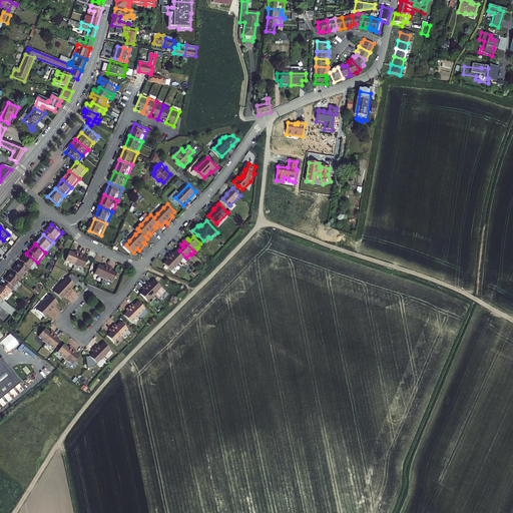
[(73,253),(68,250),(64,261),(69,263),(69,264),(73,266),(78,252),(74,250),(73,253)]
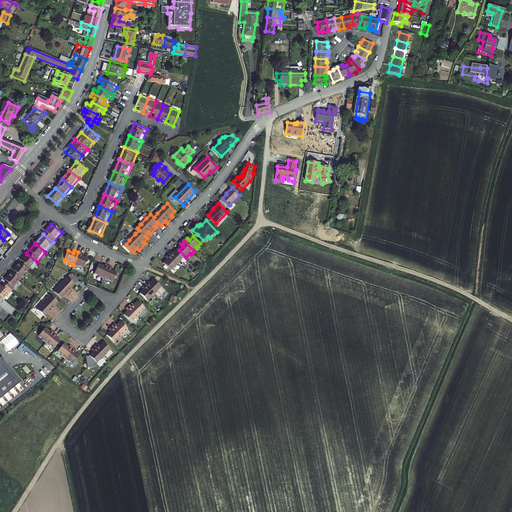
[(186,257),(179,250),(175,254),(173,252),(168,258),(170,260),(166,264),(173,271),(177,267),(178,268),(183,262),(183,261),(186,257)]
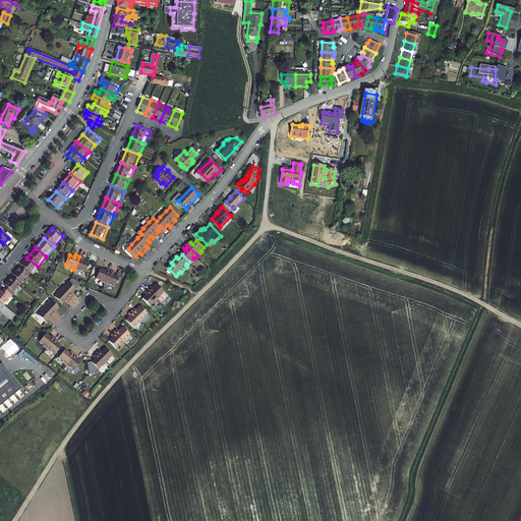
[(83,258),(79,256),(74,270),(78,271),(83,273),(88,263),(82,261),(83,258)]
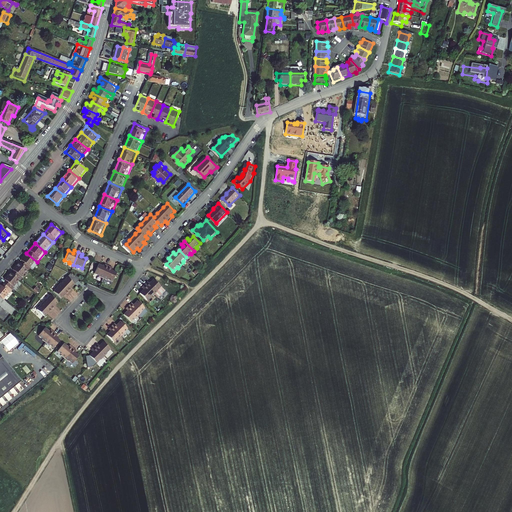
[(26,253),(18,263),(28,272),(37,262),(26,253)]
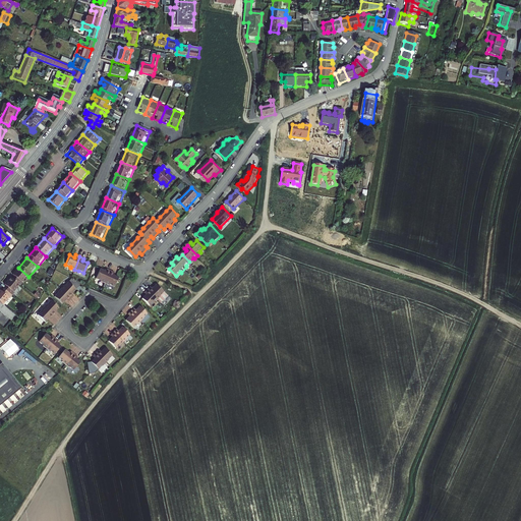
[(18,268),(10,278),(20,286),(29,277),(18,268)]
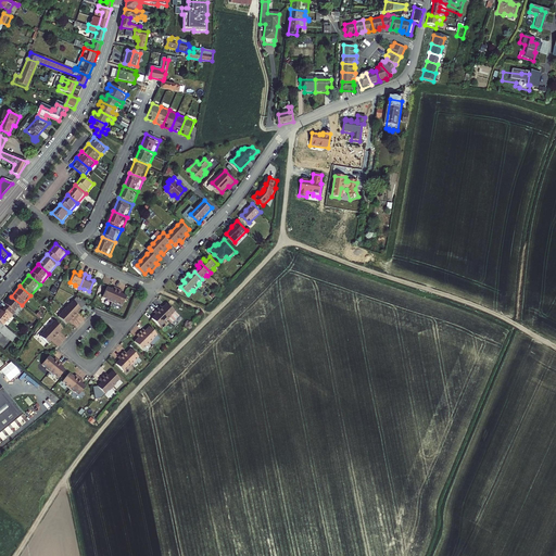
[(112,289),(105,287),(101,298),(108,300),(106,301),(111,302),(116,289),(112,287),(112,289)]
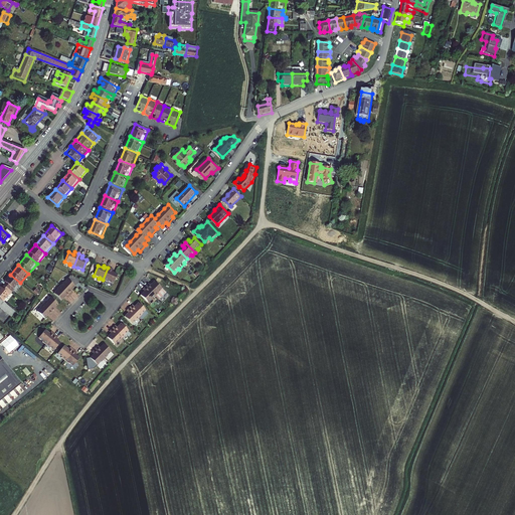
[(112,269),(108,268),(103,280),(107,282),(107,281),(112,283),(116,274),(111,272),(112,269)]
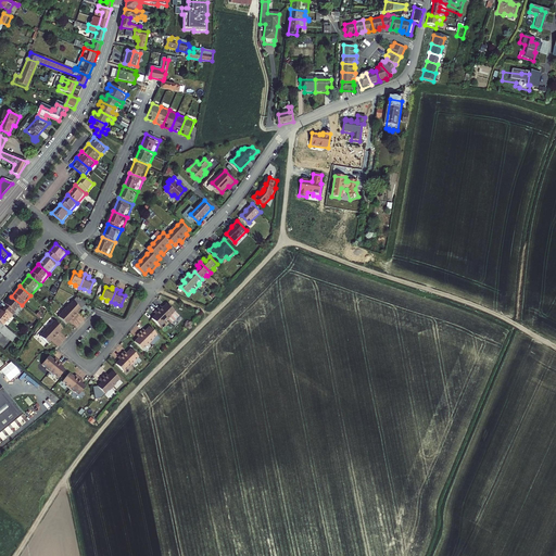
[(11,297),(1,307),(13,316),(22,305),(11,297)]
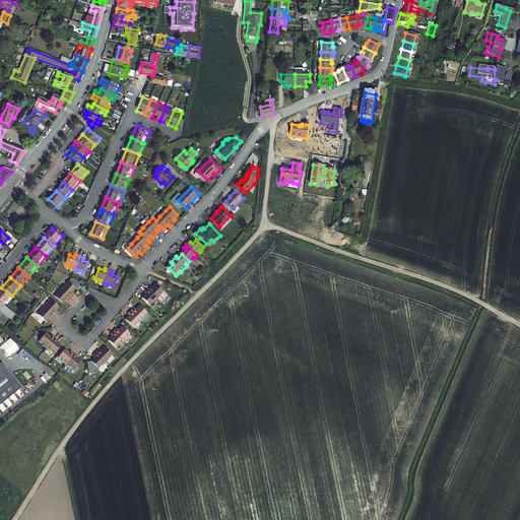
[(68,282),(75,289),(80,283),(71,278),(68,282)]
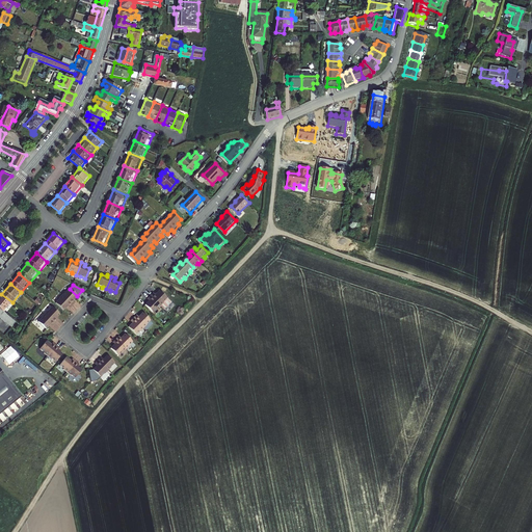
[(77,296),(70,289),(64,293),(64,292),(61,295),(72,306),(75,302),(73,300),(77,296)]
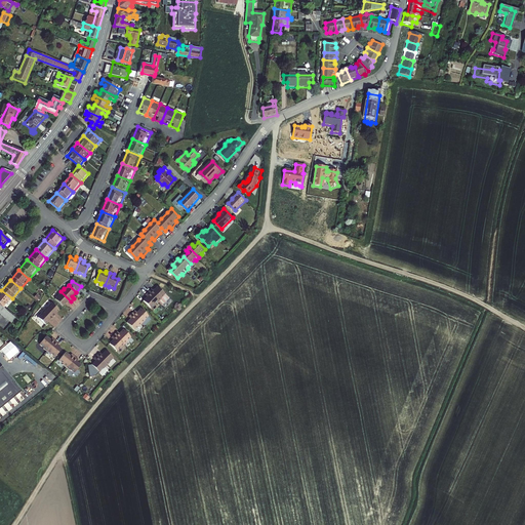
[(148,291),(158,301),(161,306),(168,298),(164,294),(165,294),(157,286),(153,290),(151,289),(148,291)]
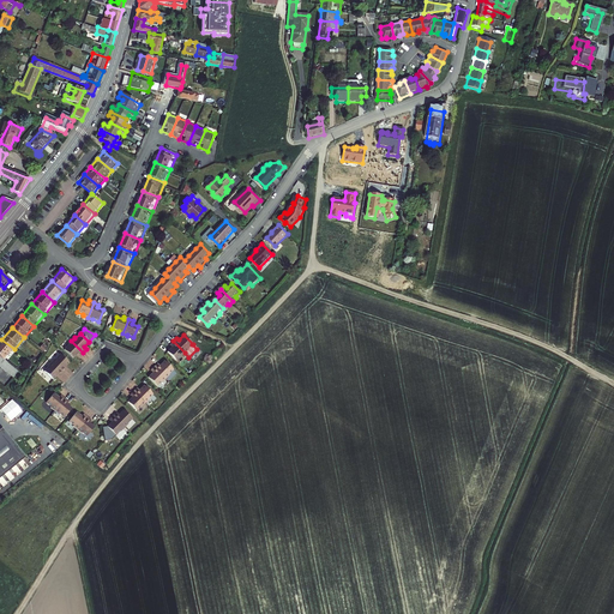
[(1,339),(0,341),(0,357),(2,360),(4,361),(14,349),(1,339)]
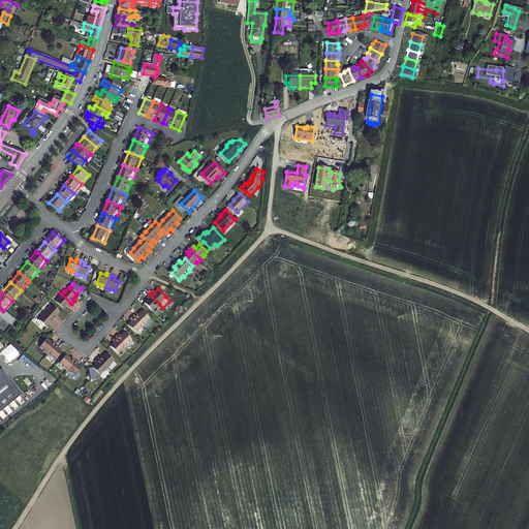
[(71,304),(61,293),(58,297),(59,298),(55,302),(62,309),(66,305),(68,307),(71,304)]
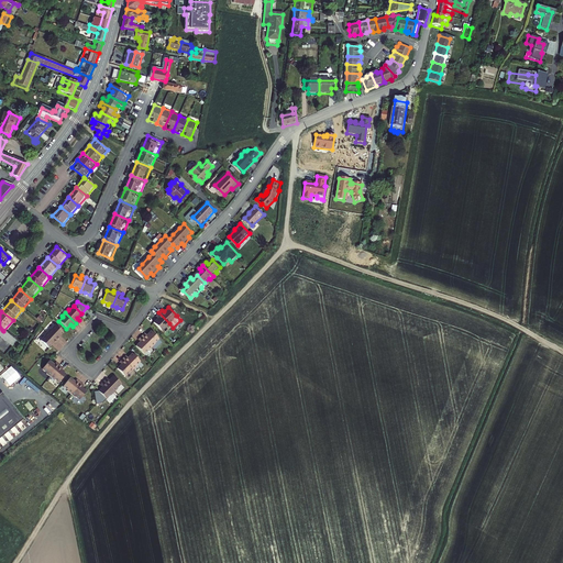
[(157,318),(153,322),(161,331),(165,327),(166,327),(169,323),(158,312),(155,316),(157,318)]
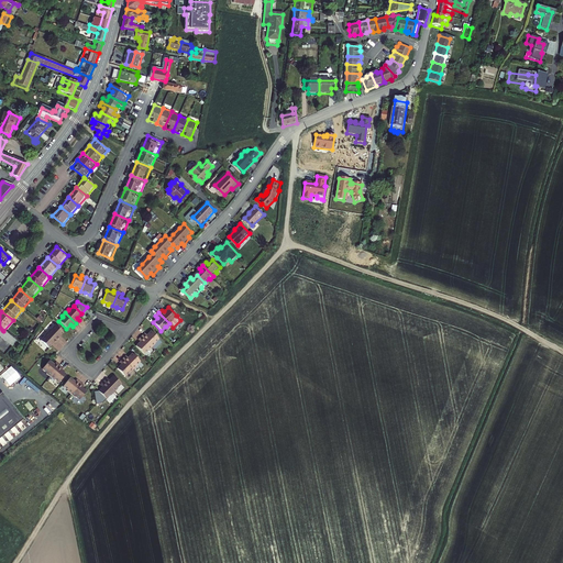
[(58,338),(63,333),(55,324),(51,329),(50,329),(46,332),(57,342),(61,339),(58,338)]
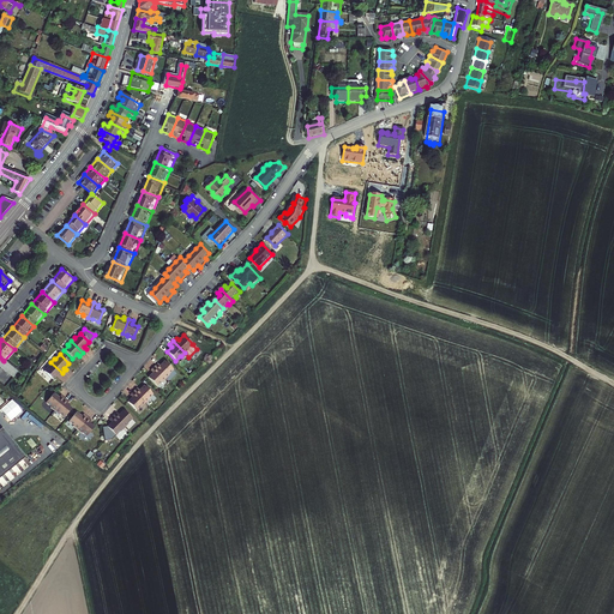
[(154,367),(166,379),(169,375),(168,374),(173,369),(164,361),(160,366),(157,363),(154,367)]
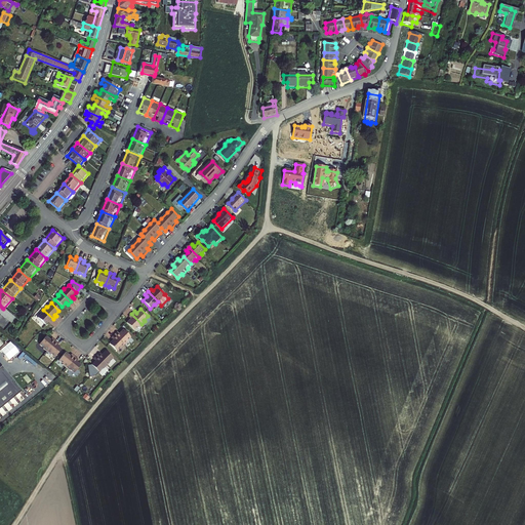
[(53,319),(43,310),(40,313),(41,313),(37,317),(44,325),(48,321),(50,322),(53,319)]
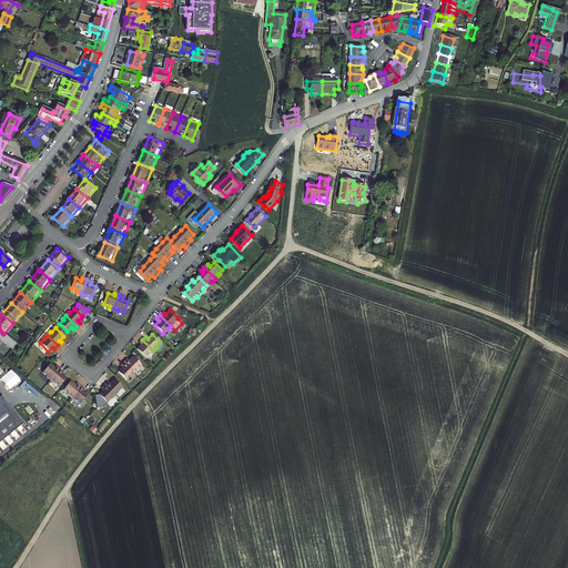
[(141,344),(137,348),(144,357),(149,353),(150,353),(153,351),(142,340),(139,343),(141,344)]
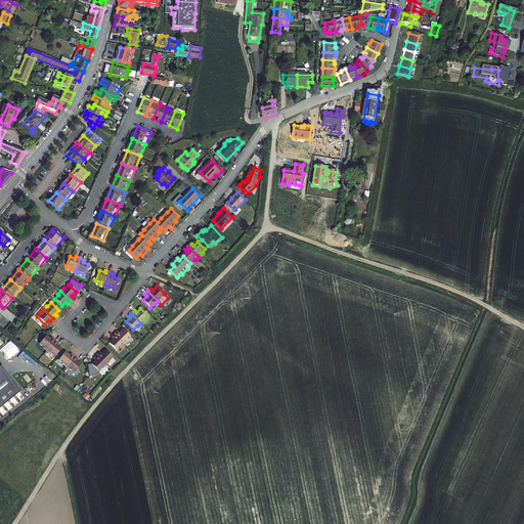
[(114,334),(124,344),(127,341),(126,341),(130,337),(123,329),(119,333),(117,331),(114,334)]
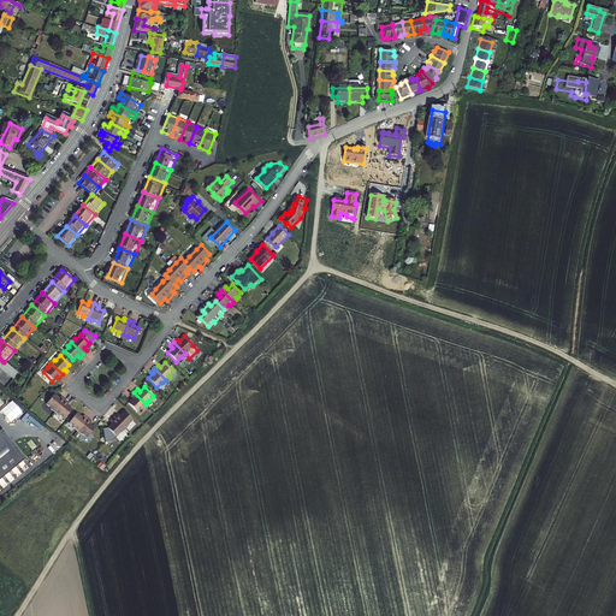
[(132,398),(128,403),(136,412),(141,408),(146,404),(134,392),(130,396),(132,398)]
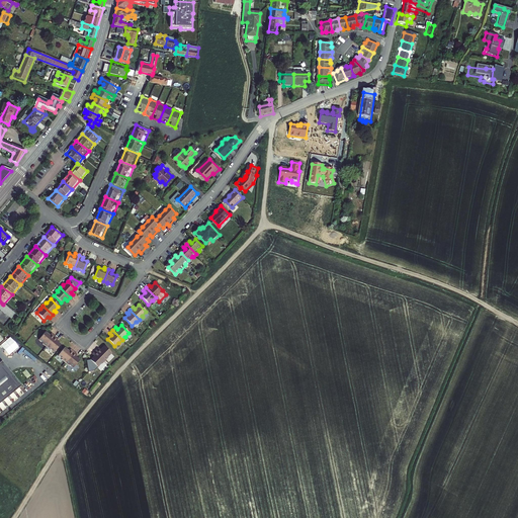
[(50,336),(45,332),(37,340),(42,344),(41,344),(46,347),(54,336),(51,334),(50,336)]
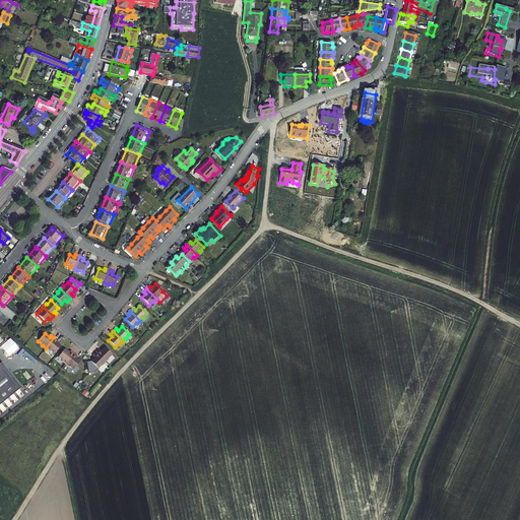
[(10,356),(20,347),(10,337),(1,346),(10,356)]
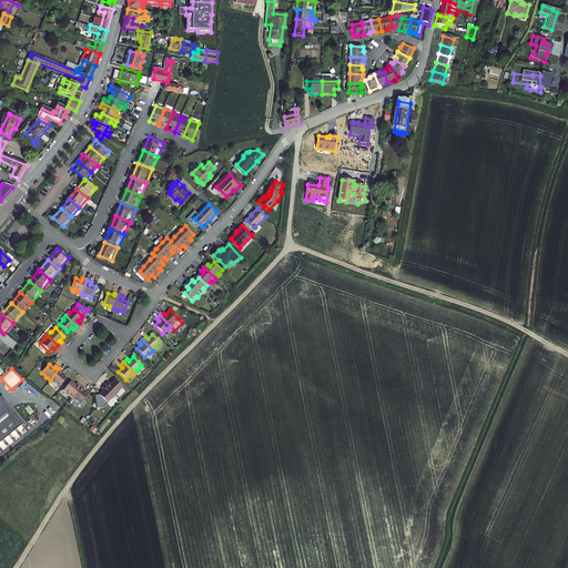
[(59,368),(50,381),(53,384),(53,383),(59,387),(66,378),(61,374),(63,372),(59,368)]
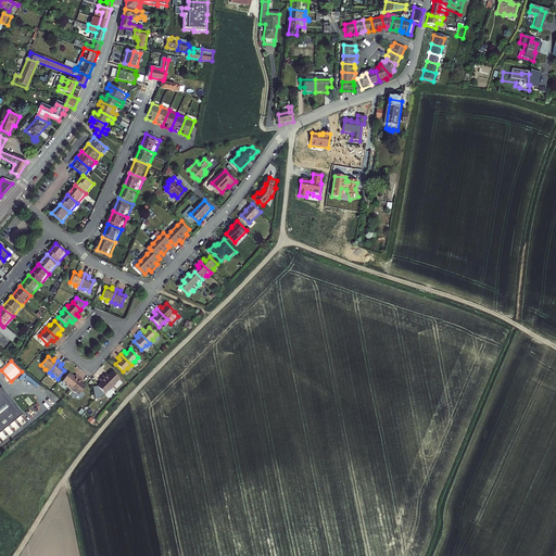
[(102,377),(112,388),(115,384),(115,383),(119,379),(112,371),(108,376),(105,374),(102,377)]
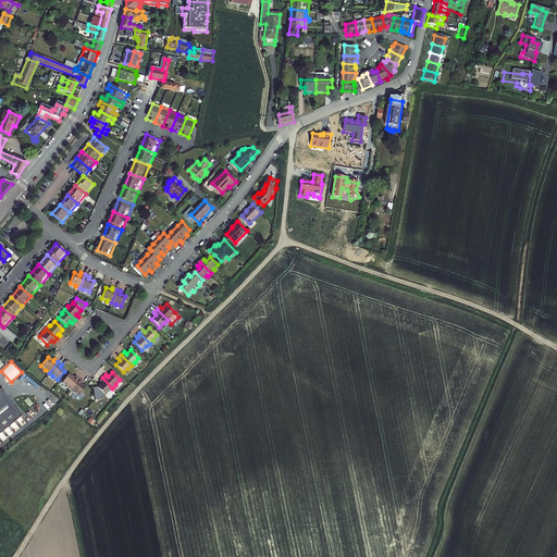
[(73,378),(69,374),(61,383),(66,386),(65,387),(70,391),(78,379),(75,375),(73,378)]
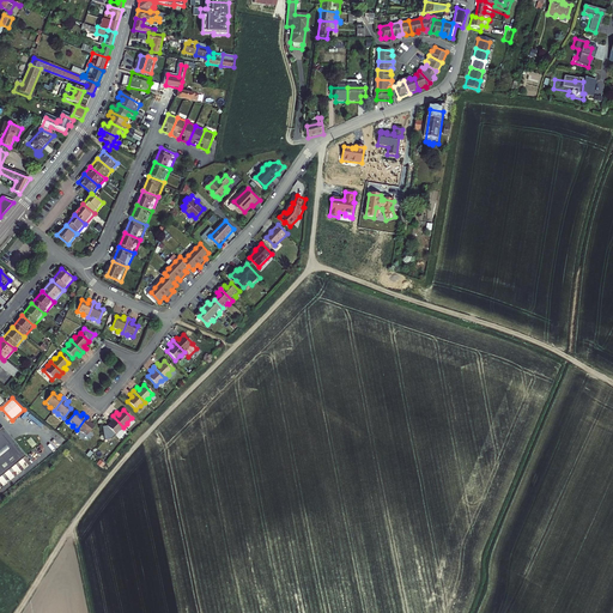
[(111,420),(105,425),(115,435),(120,430),(120,431),(123,428),(113,416),(109,419),(111,420)]
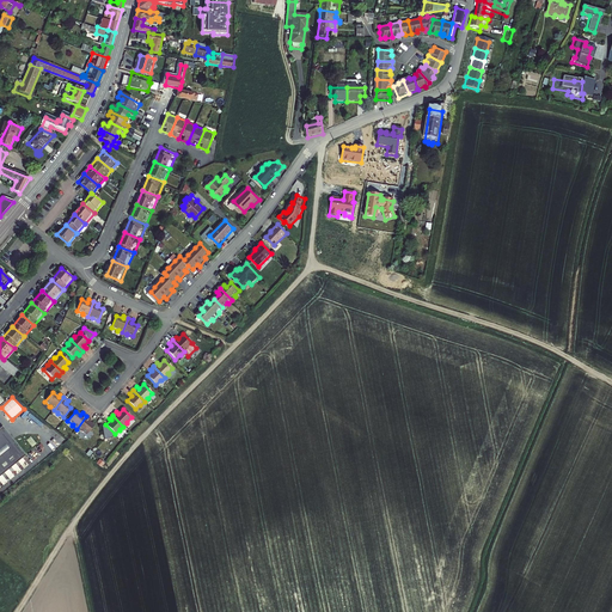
[(86,416),(77,429),(80,432),(86,435),(93,426),(89,422),(90,420),(86,416)]
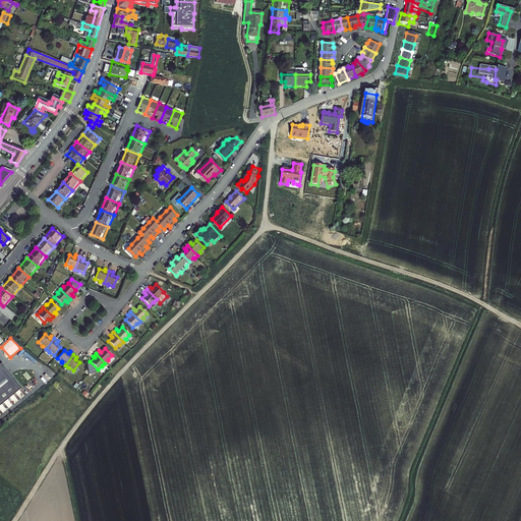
[(0,405),(20,389),(0,364),(0,405)]
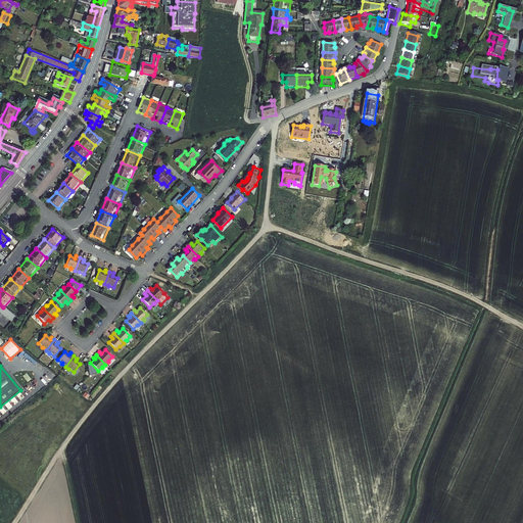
All buildings are outlined.
